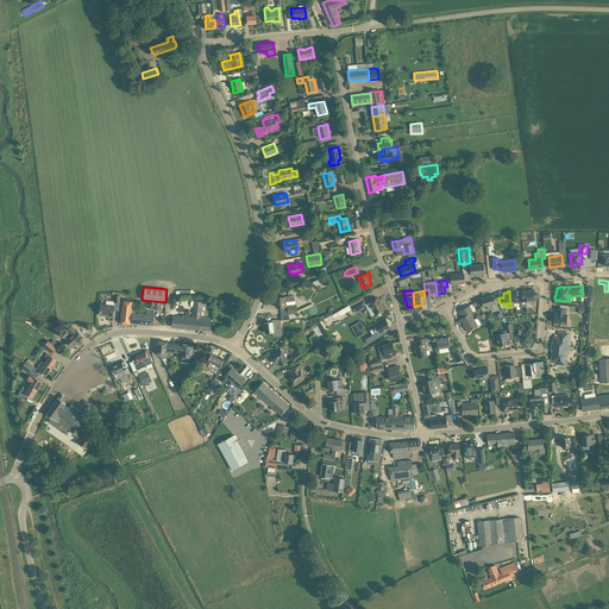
[(119,303),(120,295),(123,295),(123,293),(113,292),(112,294),(115,295),(114,302),(119,303)]
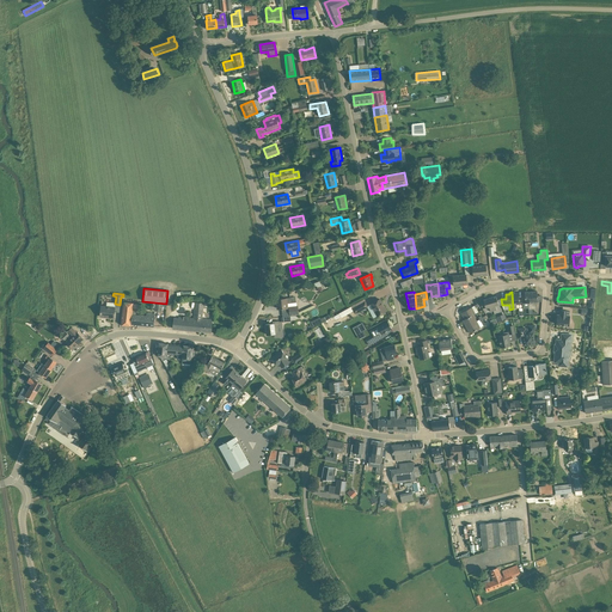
[(291,298),(276,299),(277,308),(288,307),(287,304),(292,303),(291,298)]
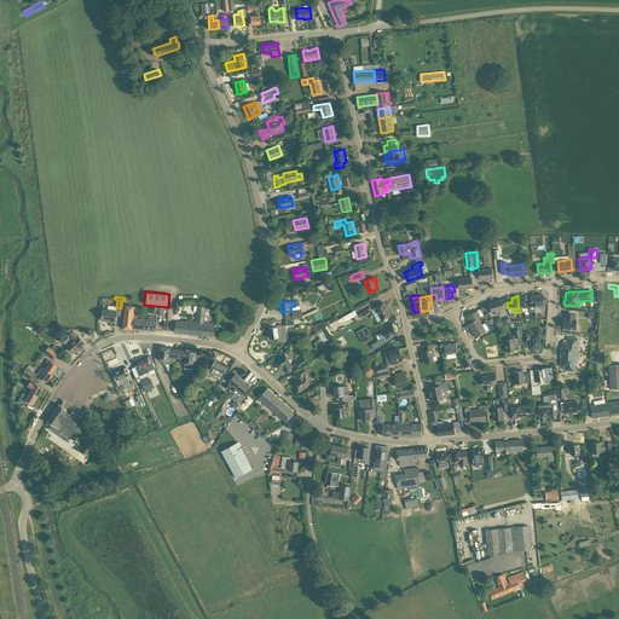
[(499,314),(496,301),(489,304),(491,308),(491,312),(495,311),(496,314),(499,314)]
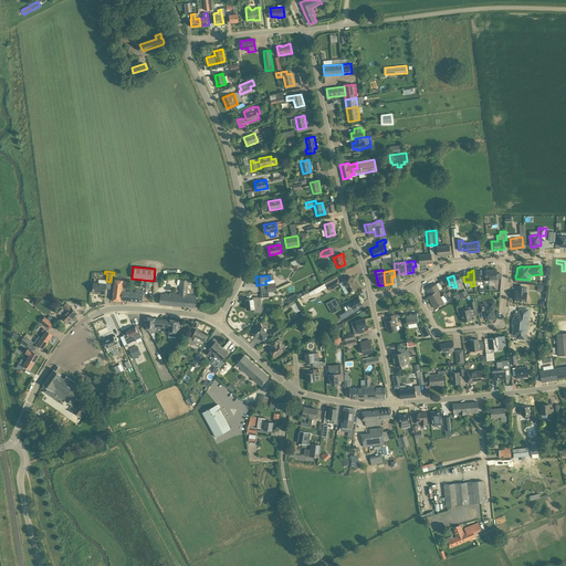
[(344,281),(349,292),(357,287),(352,276),(344,281)]
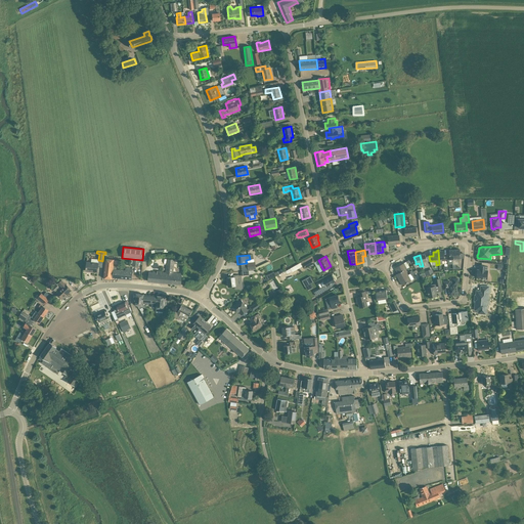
[(113,277),(132,279),(133,269),(126,268),(126,270),(117,269),(117,264),(118,264),(119,260),(115,260),(115,259),(105,258),(103,277),(113,278),(113,277)]
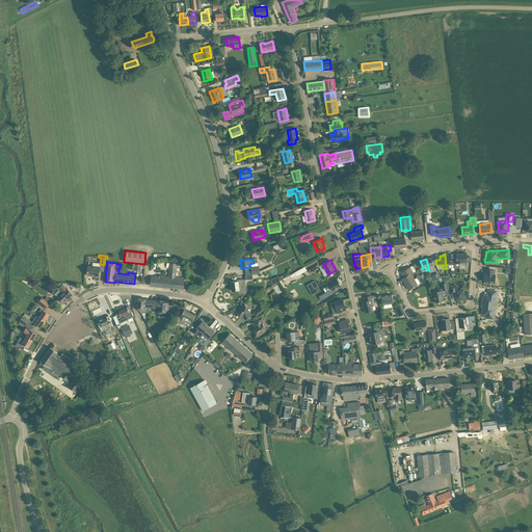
[(317,262),(307,268),(309,270),(310,272),(320,267),(317,262)]
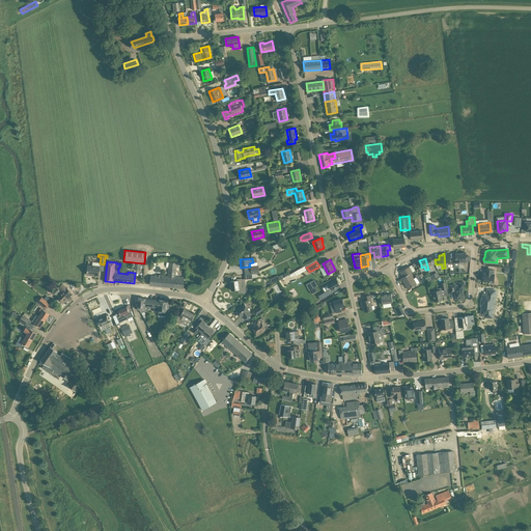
[(179,276),(175,276),(176,262),(170,262),(168,276),(157,275),(157,276),(151,275),(150,285),(184,288),(184,280),(179,279),(179,276)]
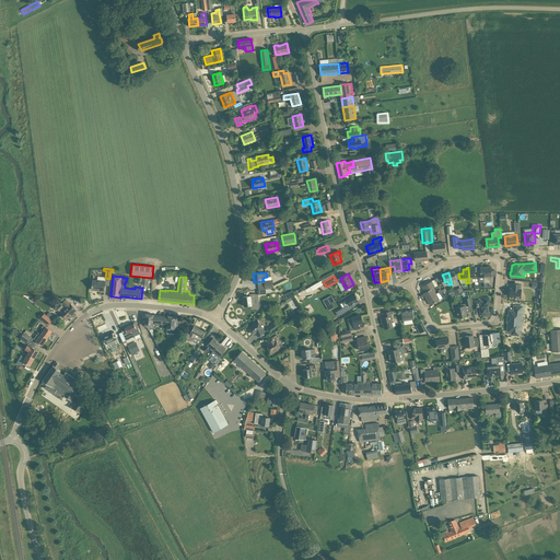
[(92,290),(104,291),(105,282),(93,281),(92,290)]
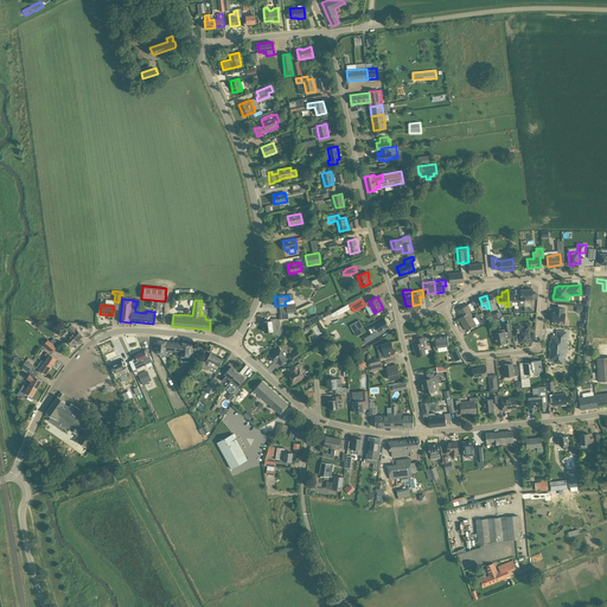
[(350,306),(350,305),(337,312),(339,315),(352,308),(350,306)]
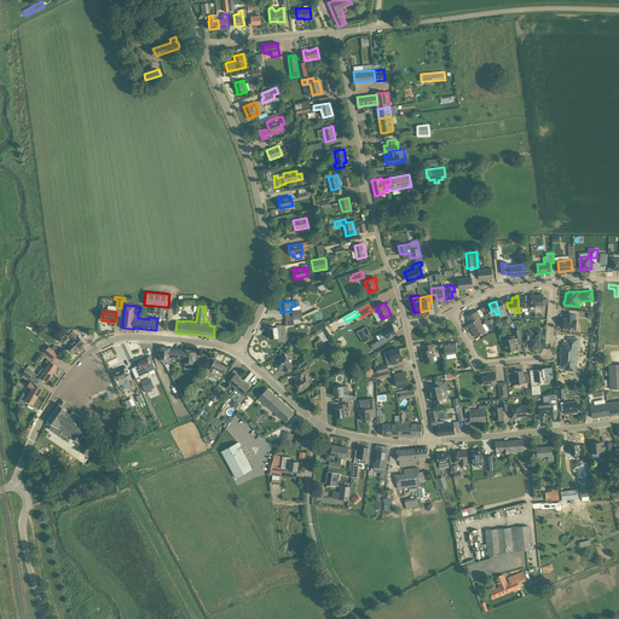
[(467,317),(470,323),(479,318),(481,317),(478,311),(467,317)]
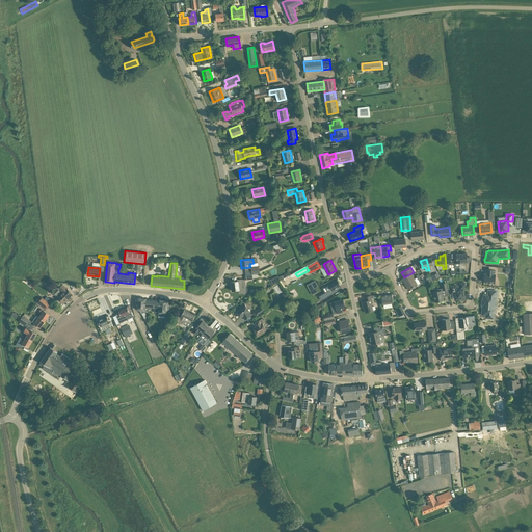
[(488,282),(488,283),(495,284),(496,274),(495,274),(495,270),(486,269),(486,273),(484,273),(484,276),(483,277),(483,280),(484,281),(483,282),(488,282)]
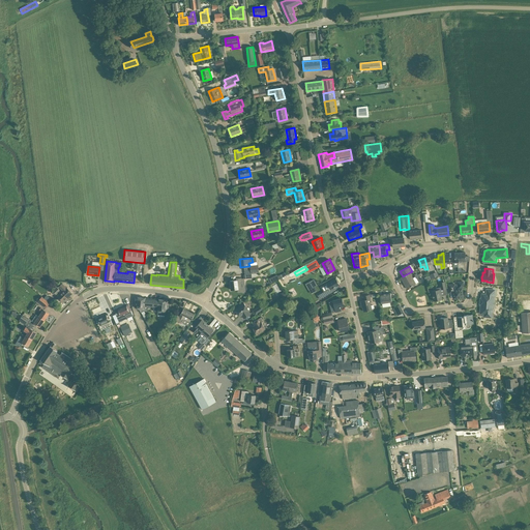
[(401,277),(404,283),(413,278),(410,272),(403,276),(401,277)]
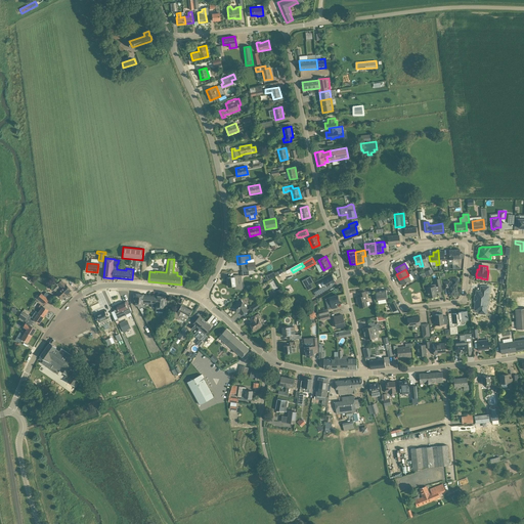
[(233,277),(227,277),(228,287),(235,286),(235,289),(243,288),(242,279),(238,279),(238,275),(233,275),(233,277)]
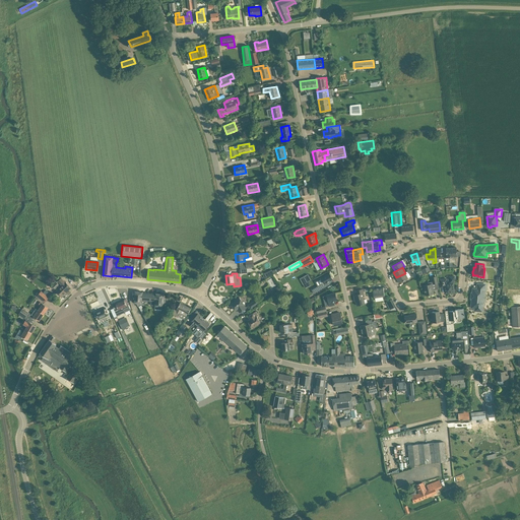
[(323,283),(312,289),(314,294),(329,284),(328,281),(333,278),(330,273),(320,279),(323,283)]
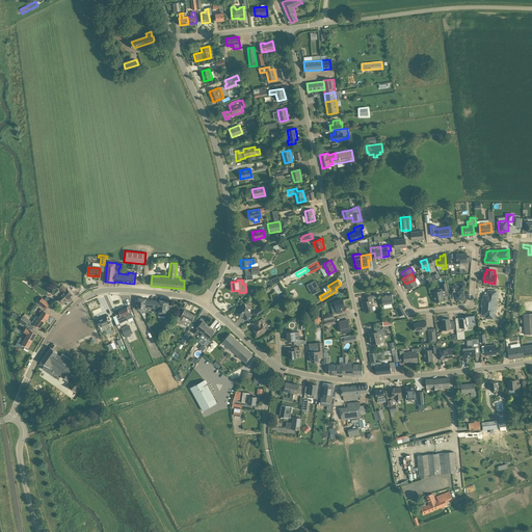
[(415,280),(405,284),(408,290),(418,285),(415,280)]
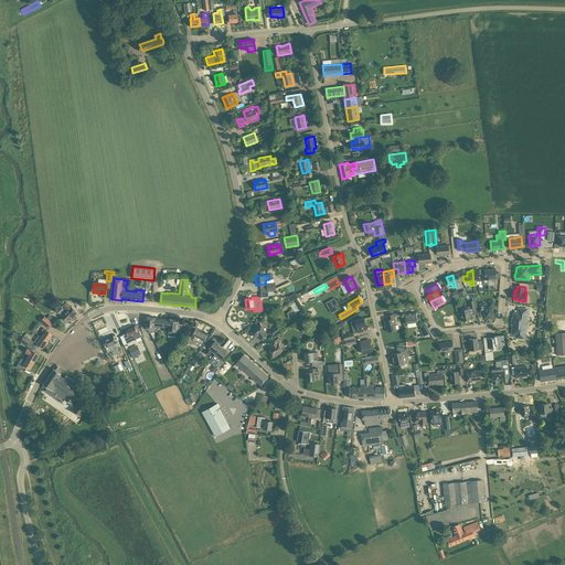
[(334,298),(326,302),(331,312),(337,309),(334,306),(338,304),(334,298)]
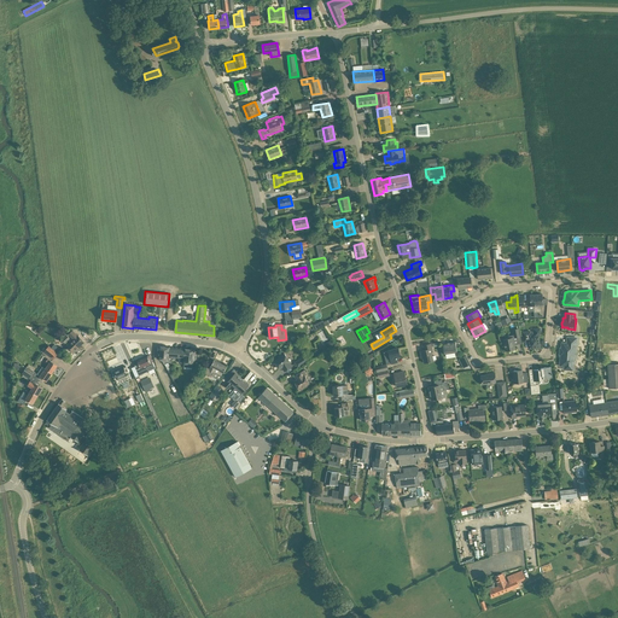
[(534,337),(531,337),(531,331),(523,332),(523,336),(524,342),(529,340),(529,348),(540,347),(538,337),(540,337),(540,328),(534,330),(534,337)]
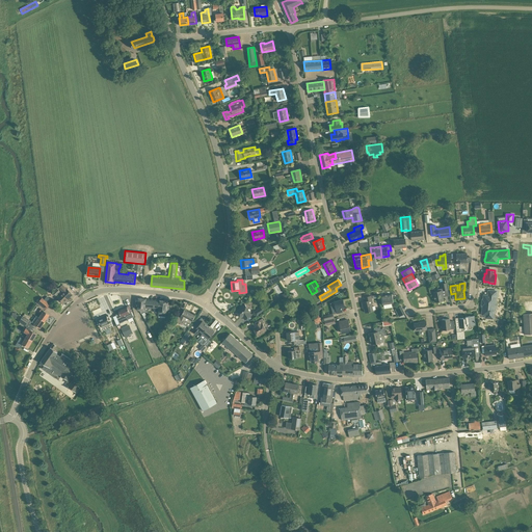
[(58,298),(55,300),(59,306),(62,302),(63,303),(73,294),(62,285),(59,288),(63,292),(57,297),(58,298)]
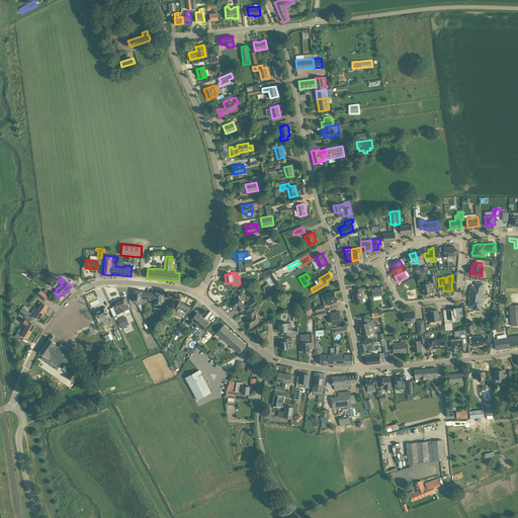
[(54,278),(50,282),(52,284),(52,285),(55,288),(59,284),(54,278)]
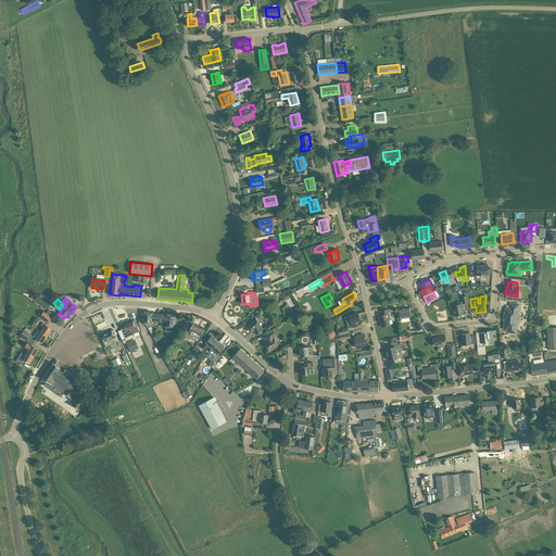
[(453,305),(455,315),(464,314),(462,303),(453,305)]
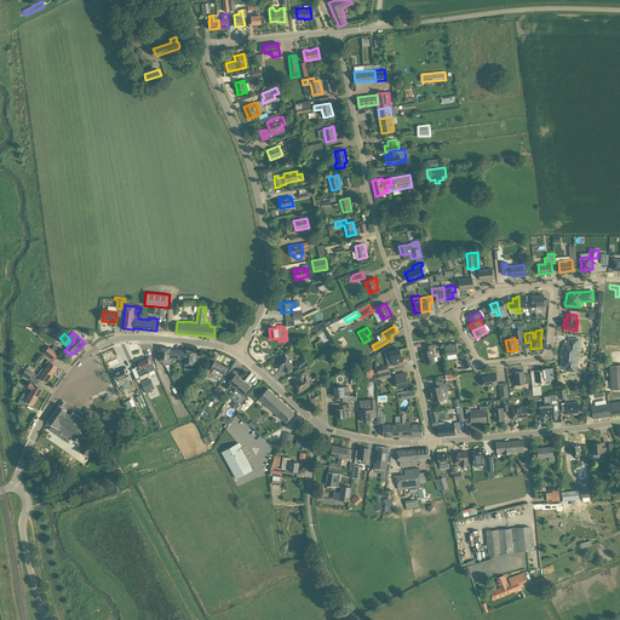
[(579,346),(579,339),(569,338),(569,345),(564,344),(563,349),(562,349),(562,356),(563,356),(563,357),(564,357),(563,360),(562,360),(562,367),(567,367),(566,371),(572,371),(573,365),(574,365),(575,356),(577,356),(578,346),(579,346)]
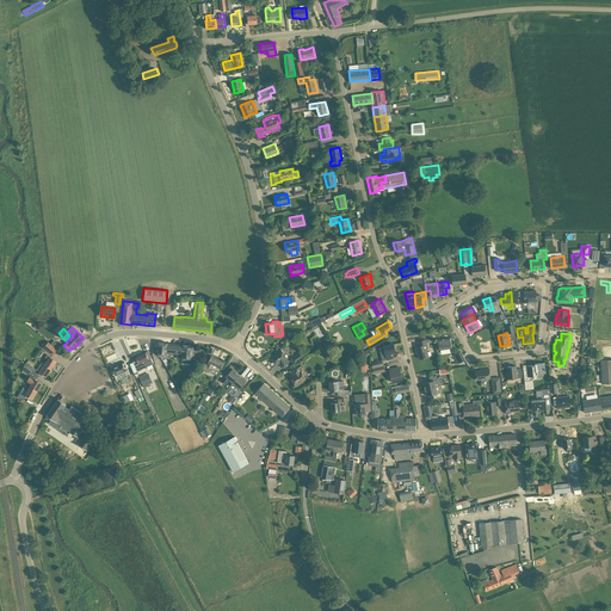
[(450,338),(438,340),(439,350),(440,350),(442,355),(450,353),(450,349),(452,349),(450,338)]
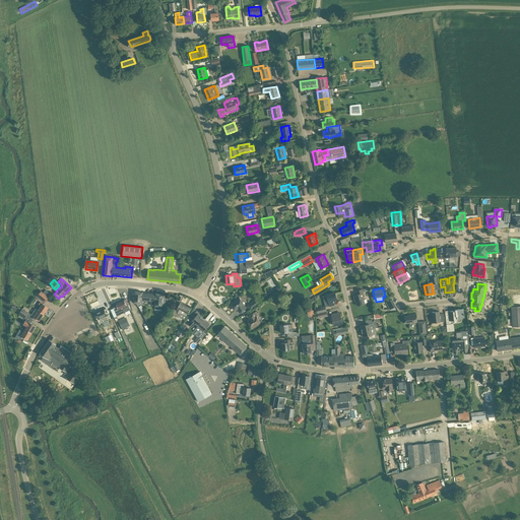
[(353,296),(354,300),(355,300),(358,306),(365,304),(363,297),(365,297),(363,289),(355,290),(356,295),(353,296)]
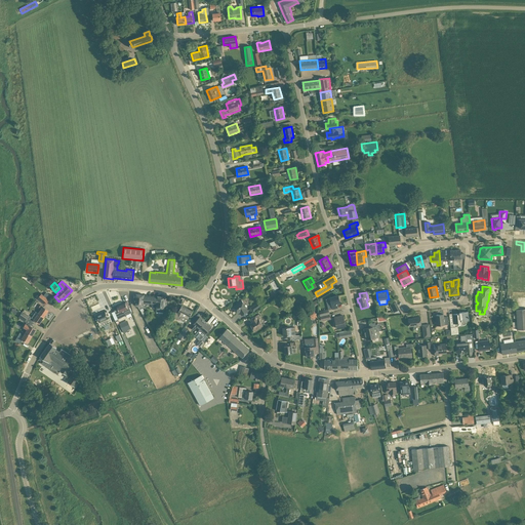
[(38,298),(40,300),(46,305),(49,300),(42,294),(38,298)]
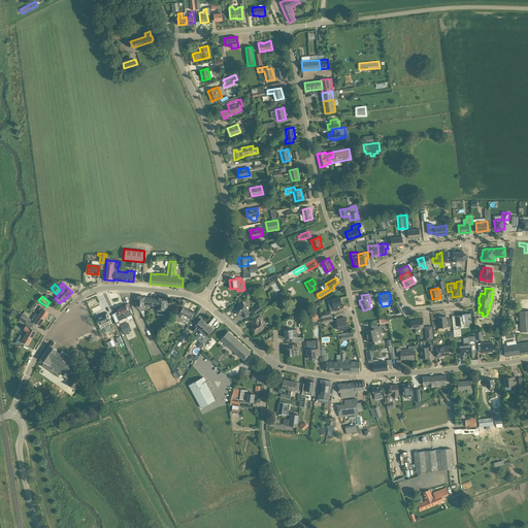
[(138,307),(140,311),(143,309),(146,309),(147,305),(157,306),(157,315),(165,315),(166,306),(167,306),(168,306),(168,303),(168,302),(166,302),(166,299),(159,298),(159,299),(145,297),(137,296),(136,307),(138,307)]
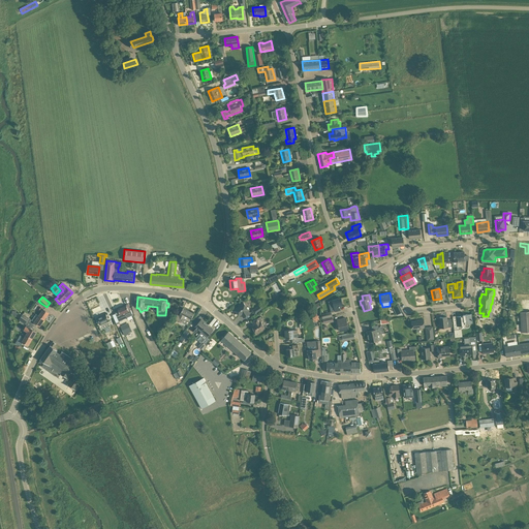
[(340,306),(343,305),(341,298),(329,301),(330,306),(334,305),(335,311),(340,310),(339,307),(340,307),(340,306)]
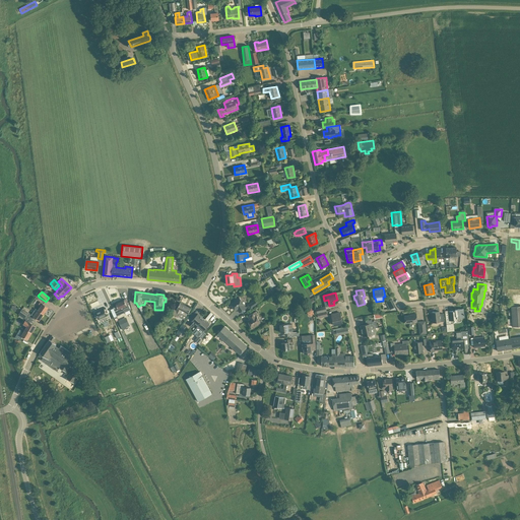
[(235,301),(231,304),(235,310),(238,309),(240,313),(247,308),(239,297),(235,300),(235,301)]
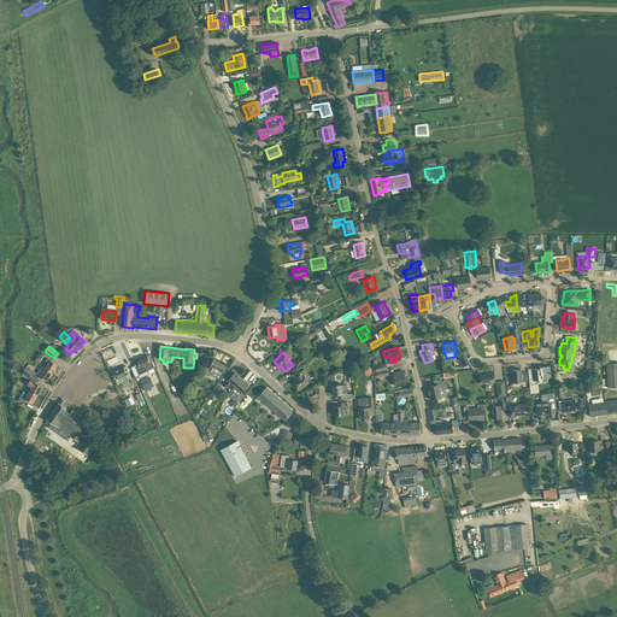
[(139,363),(134,365),(136,369),(137,370),(139,375),(144,372),(148,370),(156,368),(153,362),(150,354),(137,360),(139,362),(139,363)]
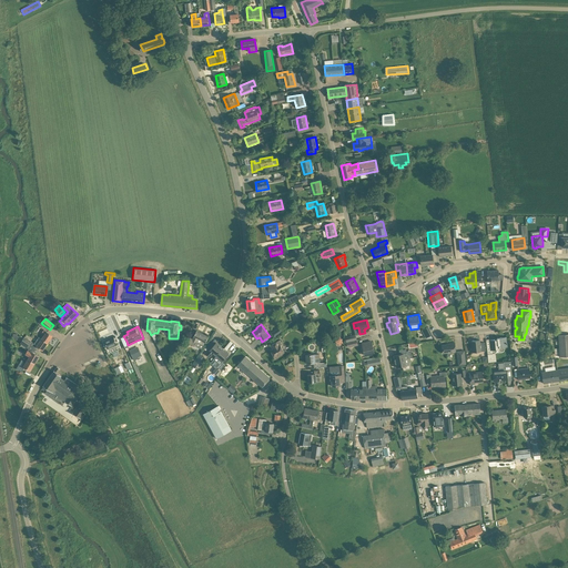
[(422,330),(426,338),(433,335),(428,326),(422,330)]
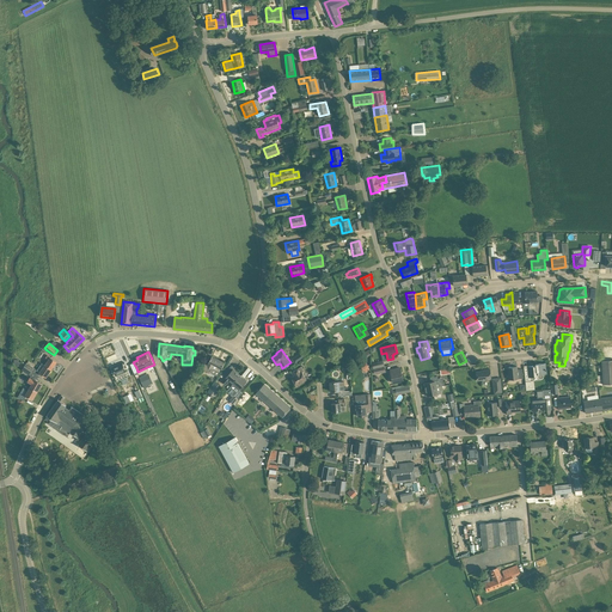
[(48,360),(44,365),(51,369),(56,361),(47,355),(46,357),(48,360)]
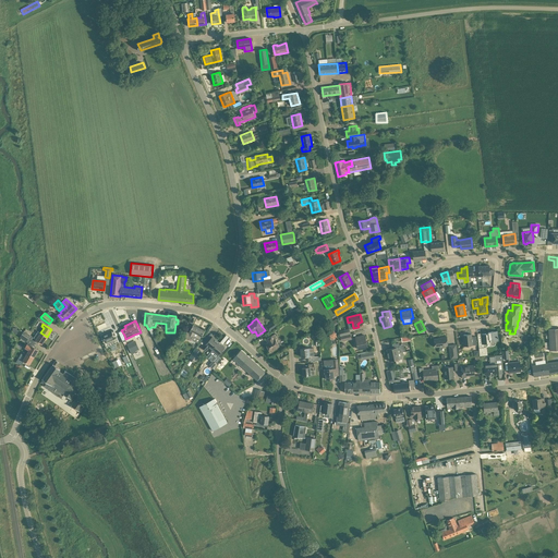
[(183,337),(192,340),(194,336),(199,339),(202,335),(203,336),(205,330),(193,325),(189,334),(185,331),(183,337)]
